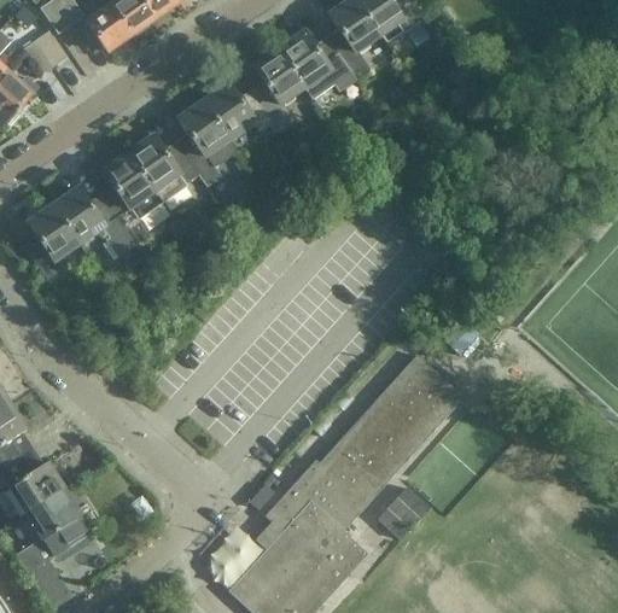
[(50,0),(40,7),(58,33),(83,15),(74,0),(50,0)]
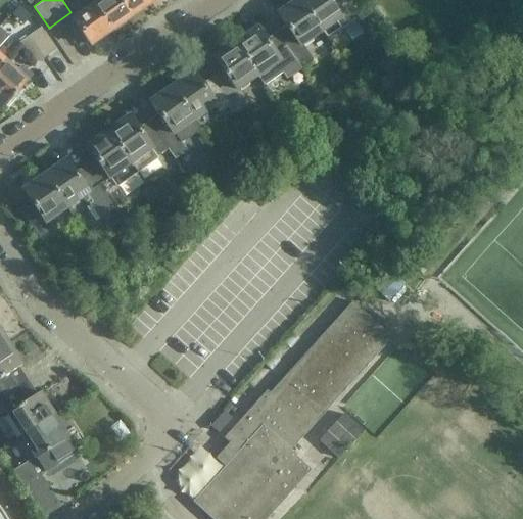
[(100,0),(94,4),(112,30),(132,16),(121,0),(100,0)]
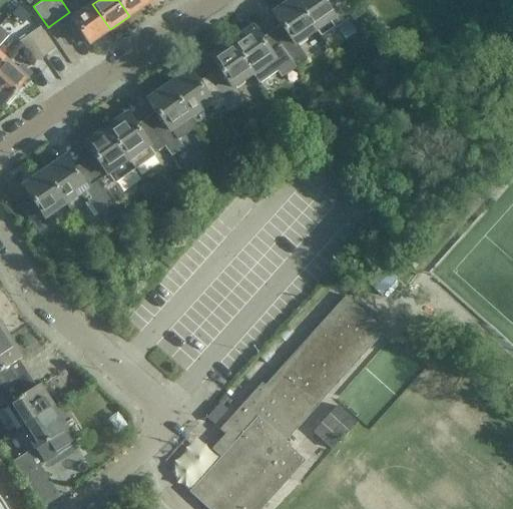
[(149,2),(147,0),(118,0),(129,16),(149,2)]
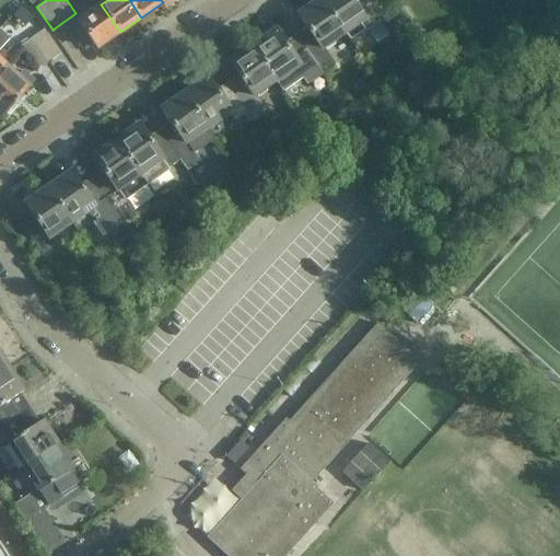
[(346,32),(325,0),(318,0),(300,13),(307,24),(296,31),(324,70),(336,61),(325,46),(346,32)]
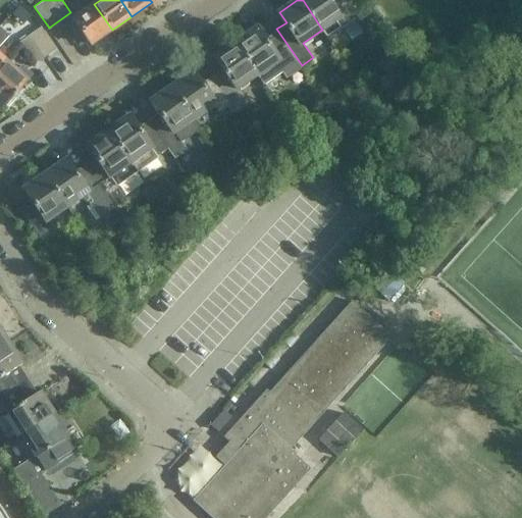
[(303,0),(322,30),(327,36),(359,13),(350,0),(303,0)]
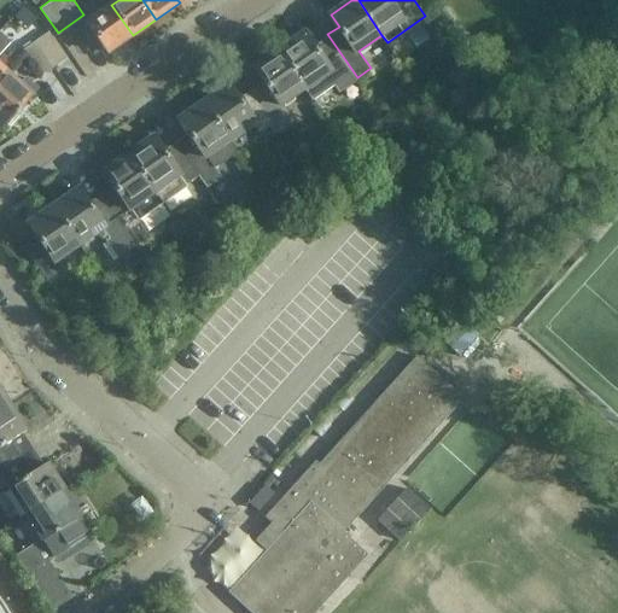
[(109,52),(133,35),(111,5),(87,22),(109,52)]
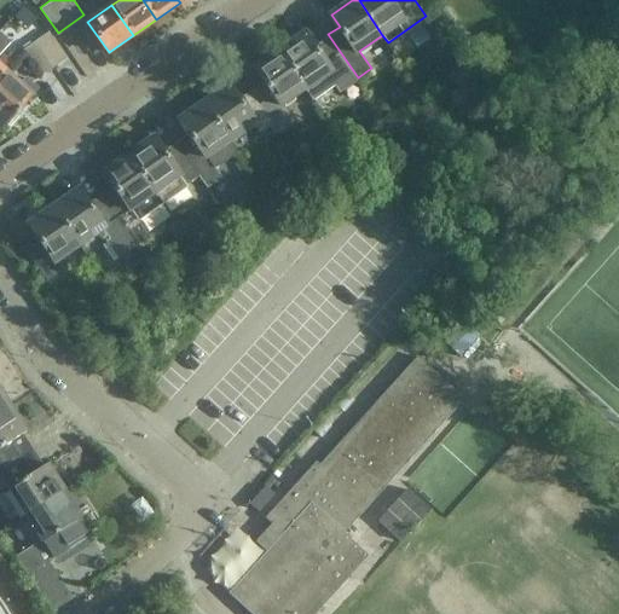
[(0,30),(0,75),(5,70),(0,65),(0,51),(10,40),(0,30)]
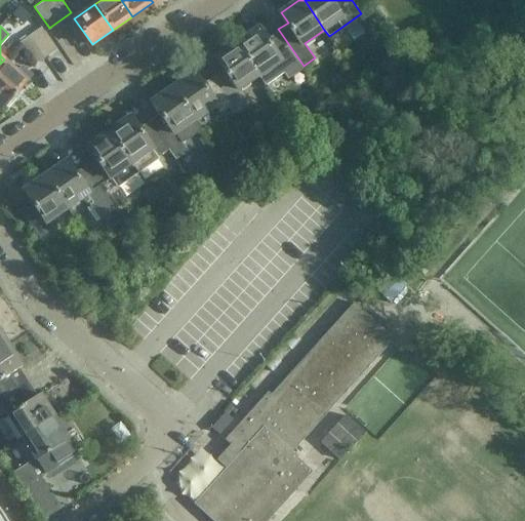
[(46,55),(56,48),(42,27),(31,34),(46,55)]
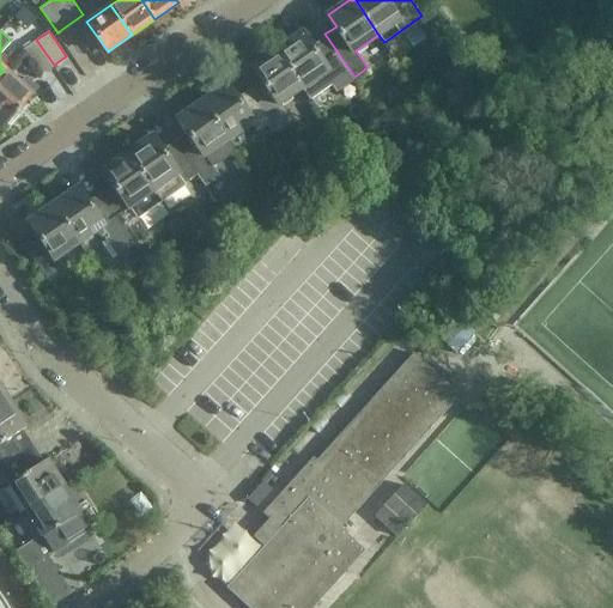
[(304,31),(279,48),(304,86),(326,71),(339,89),(354,77),(325,34),(313,43),(304,31)]
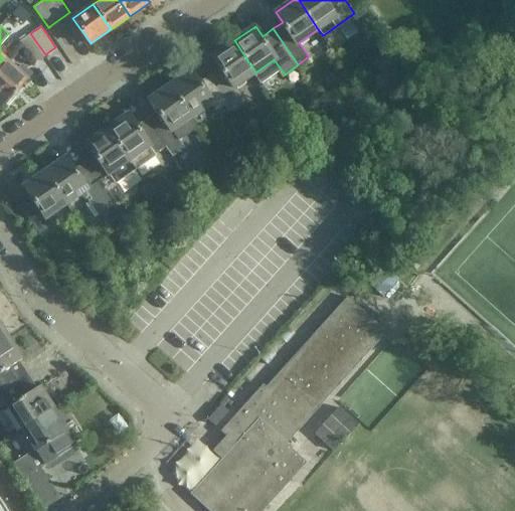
[(45,54),(30,33),(20,40),(34,61),(45,54)]
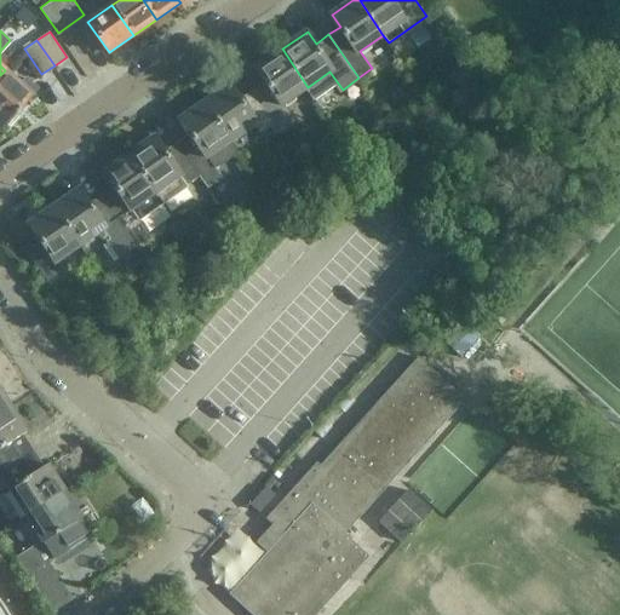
[(308,87),(282,49),(256,67),(265,79),(253,87),(283,130),(292,124),(286,114),(290,111),(285,103),(308,87)]
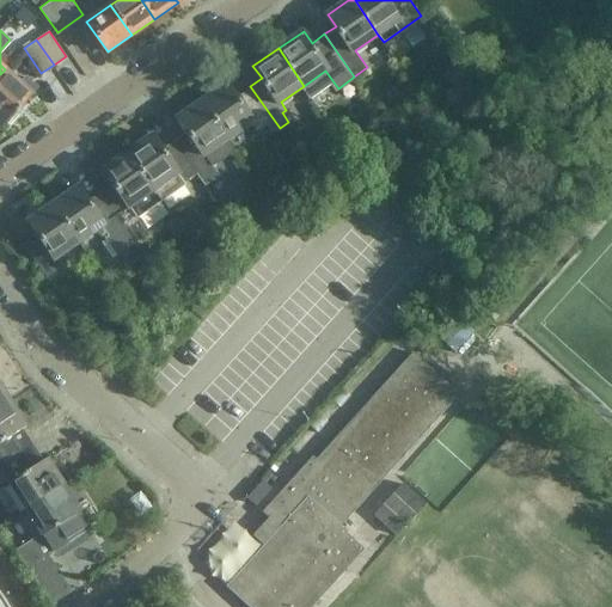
[(5,69),(0,74),(0,122),(2,126),(31,93),(38,85),(25,74),(19,81),(5,69)]
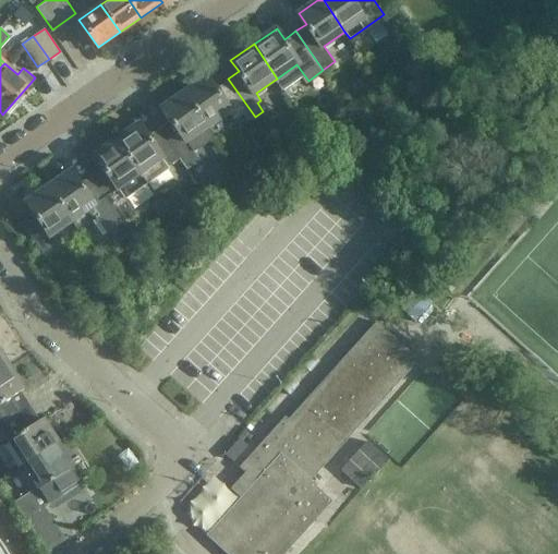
[(209,74),(185,91),(209,125),(229,111),(234,119),(243,112),(247,119),(252,116),(254,118),(255,117),(228,79),(217,86),(209,74)]
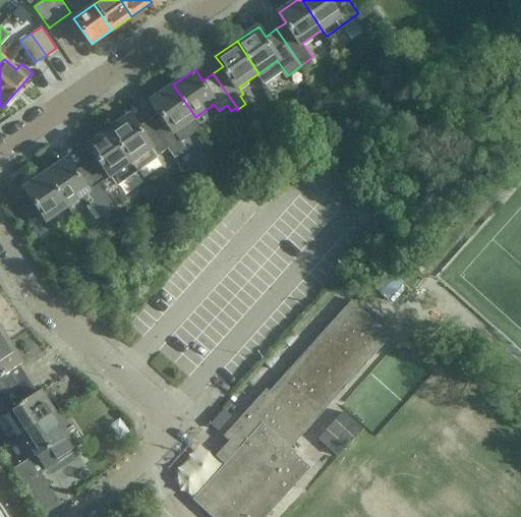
[(195,117),(173,84),(152,100),(159,111),(149,117),(175,156),(186,148),(183,142),(175,130),(195,117)]
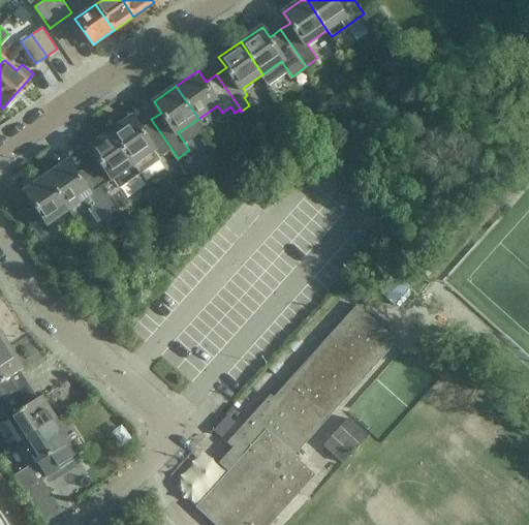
[(133,116),(111,131),(139,173),(160,158),(158,156),(170,149),(177,158),(178,158),(151,119),(141,126),(133,116)]
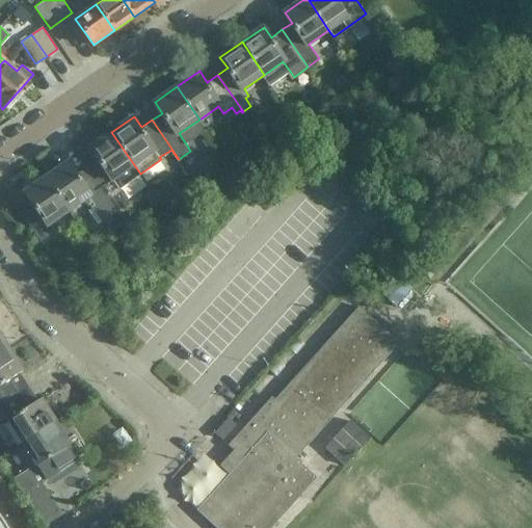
[(140,174),(111,132),(89,148),(97,158),(87,165),(117,210),(130,202),(121,187),(140,174)]
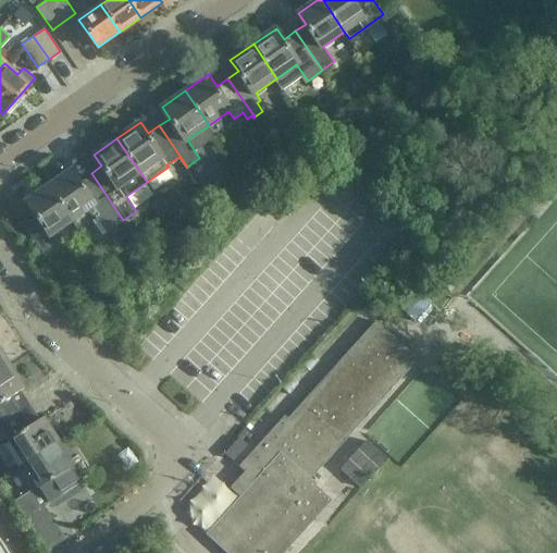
[(123,220),(91,173),(79,181),(72,169),(49,185),(73,219),(93,206),(98,213),(96,216),(107,231),(102,234),(108,242),(128,228),(123,220)]
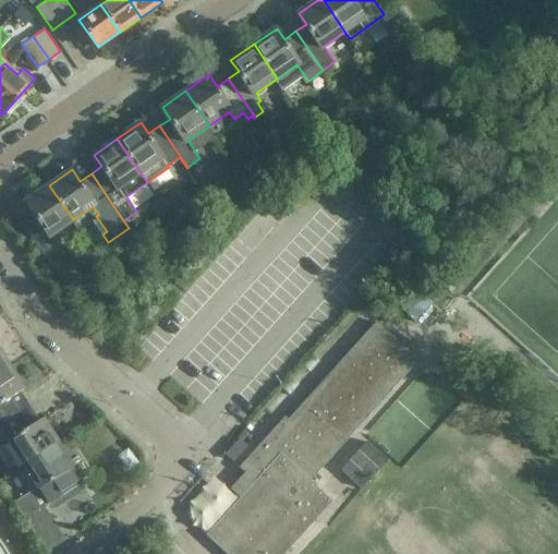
[(73,219),(49,185),(26,202),(34,213),(22,223),(43,252),(57,241),(51,235),(73,219)]
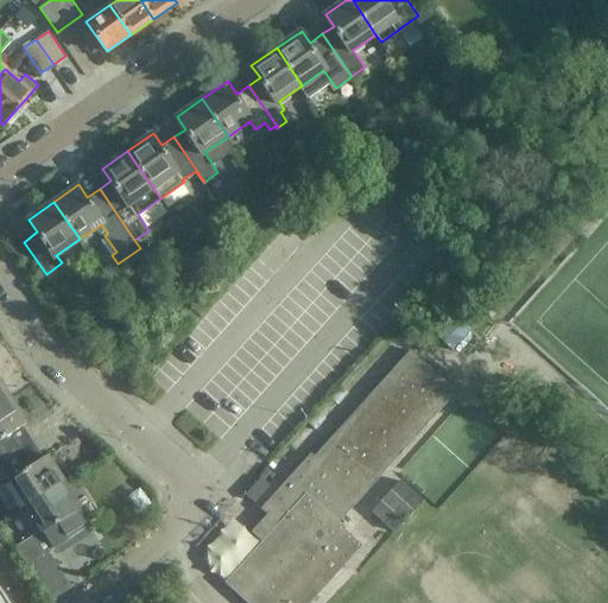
[(462,317),(448,332),(432,348),(453,366),(480,332),(462,317)]
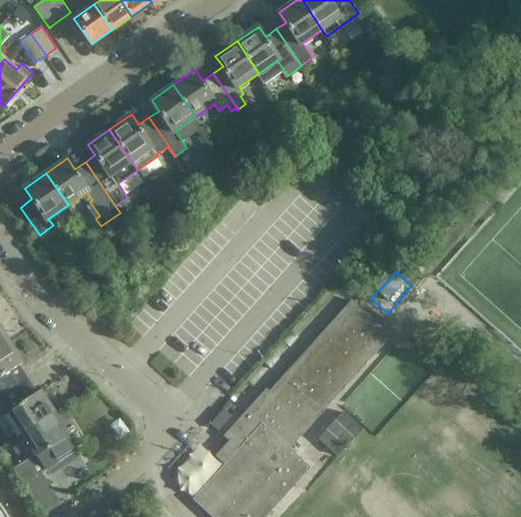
[(391,335),(356,303),(351,298),(270,390),(267,387),(247,408),(290,447),(391,335)]
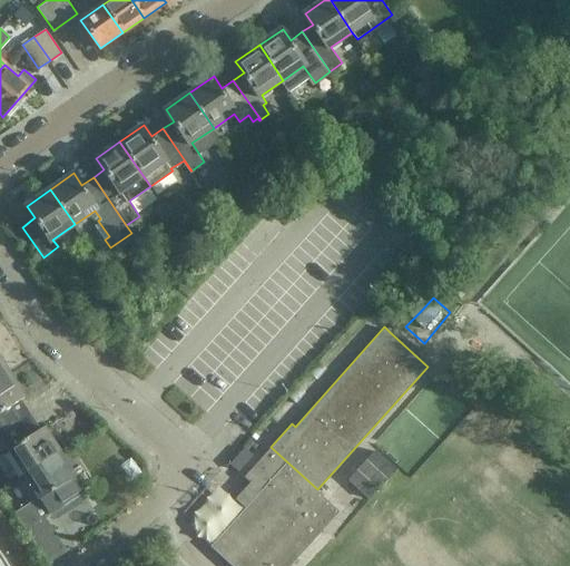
[(471,391),(482,378),(459,358),(446,371),(471,391)]
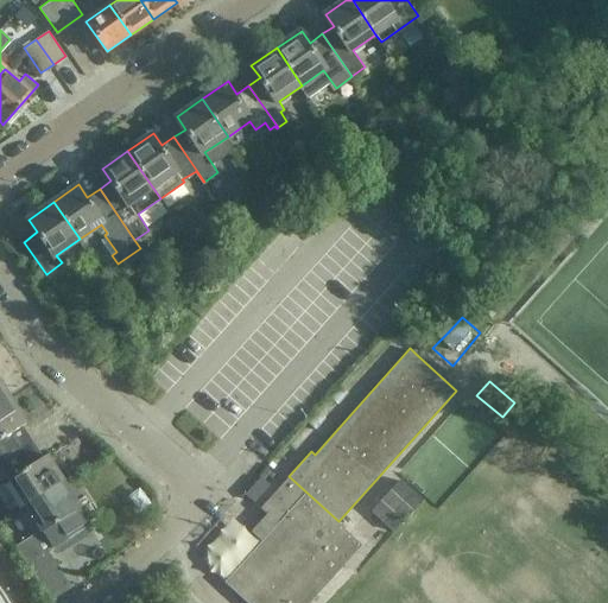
[(8,395),(0,400),(0,458),(18,448),(8,432),(24,421),(8,395)]
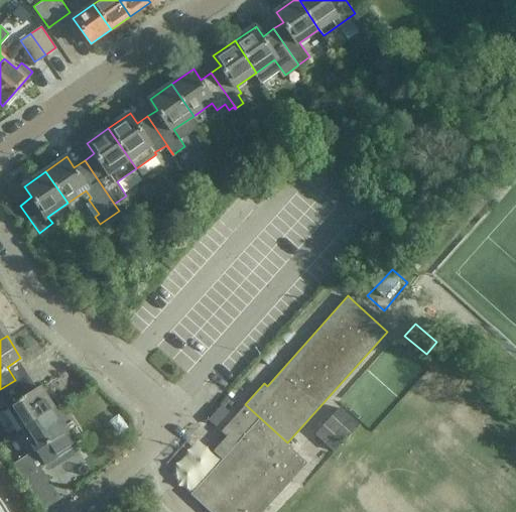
[(38,385),(19,397),(11,383),(15,380),(0,389),(0,405),(5,403),(7,406),(6,406),(19,427),(52,407),(38,385)]
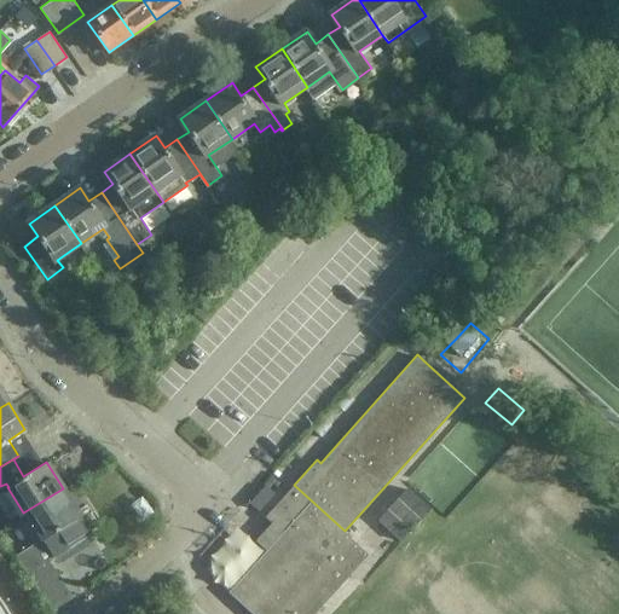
[(264,484),(248,500),(258,510),(275,492),(264,484)]
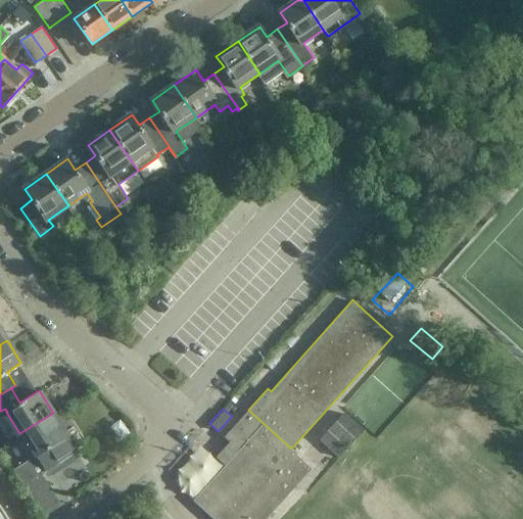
[(321,433),(338,452),(365,426),(347,409),(321,433)]
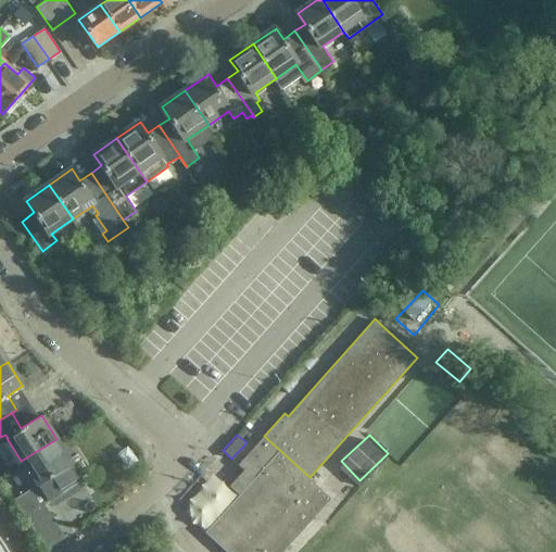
[(315,483),(310,477),(264,436),(239,463),(247,469),(238,479),(245,487),(205,531),(227,551),(281,551),(331,498),(315,483)]
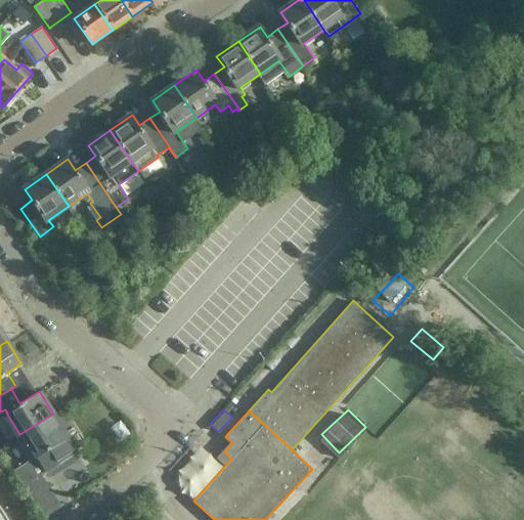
[(53,414),(19,434),(34,457),(12,471),(31,499),(48,487),(39,473),(43,471),(43,470),(74,450),(66,437),(67,436),(53,414)]
